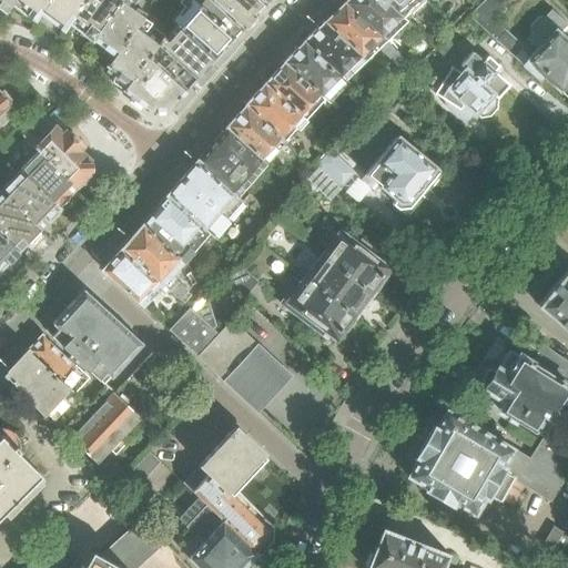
[(0,0),(0,9),(4,13),(11,4),(13,0),(0,0)]
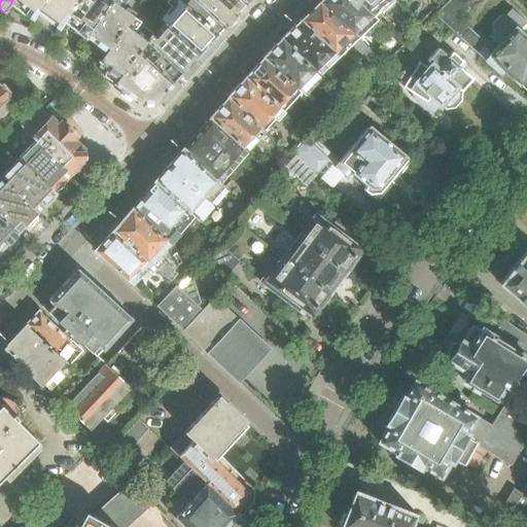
[(12,0),(10,4),(32,20),(38,11),(46,0),(12,0)]
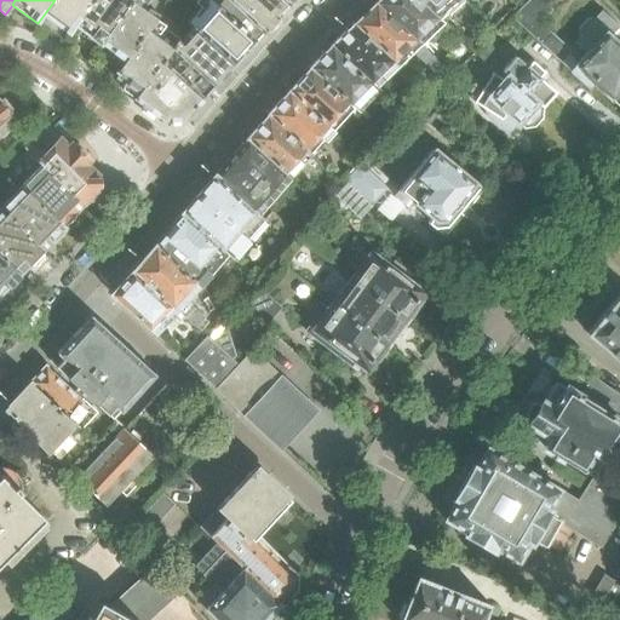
[(55,0),(45,13),(62,26),(70,33),(75,26),(92,0),(55,0)]
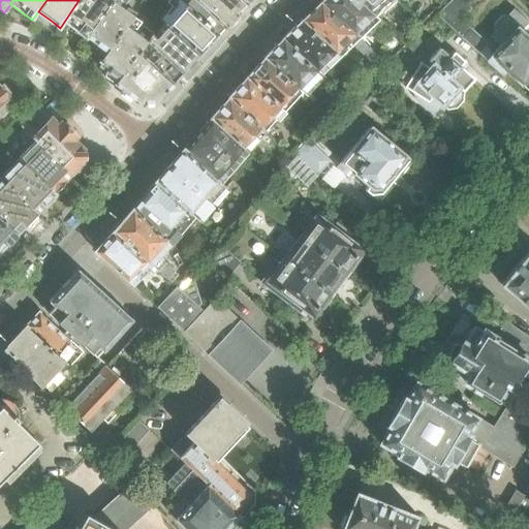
[(87,36),(113,0),(79,0),(64,22),(79,32),(81,28),(87,33),(85,36),(86,37),(87,36)]
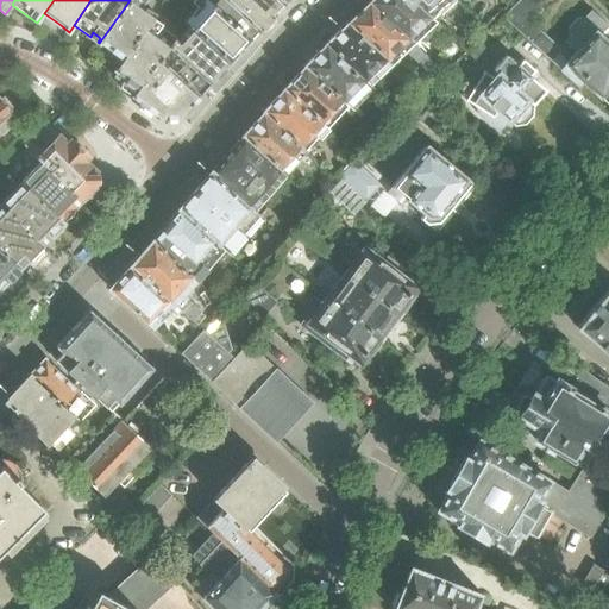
[(117,68),(155,18),(156,14),(156,13),(159,8),(148,0),(130,0),(100,42),(107,48),(105,51),(105,58),(117,68)]
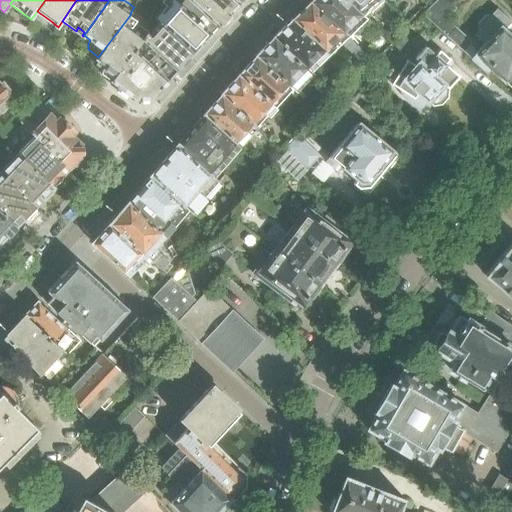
[(194,52),(218,26),(189,0),(162,0),(161,2),(166,6),(155,18),(160,22),(194,52)]
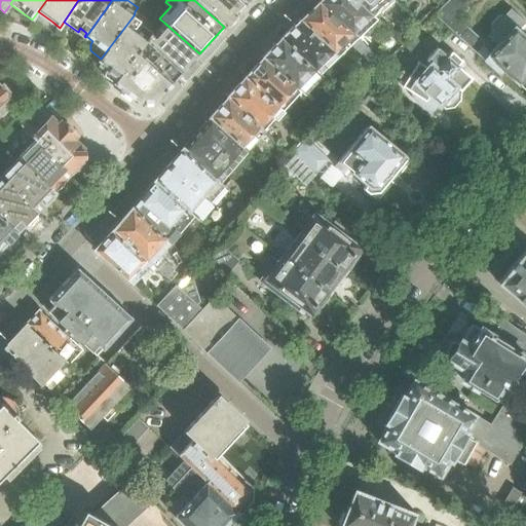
[(240,0),(194,0),(224,27),(238,11),(246,4),(240,0)]
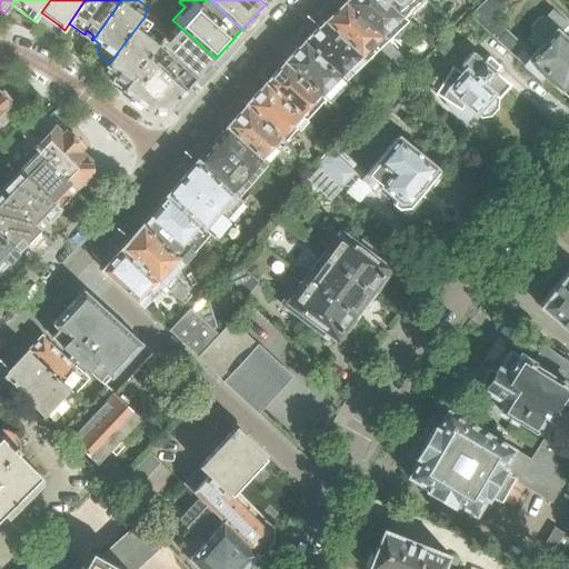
[(400,18),(381,0),(347,0),(343,3),(399,59),(401,56),(381,36),(400,18)]
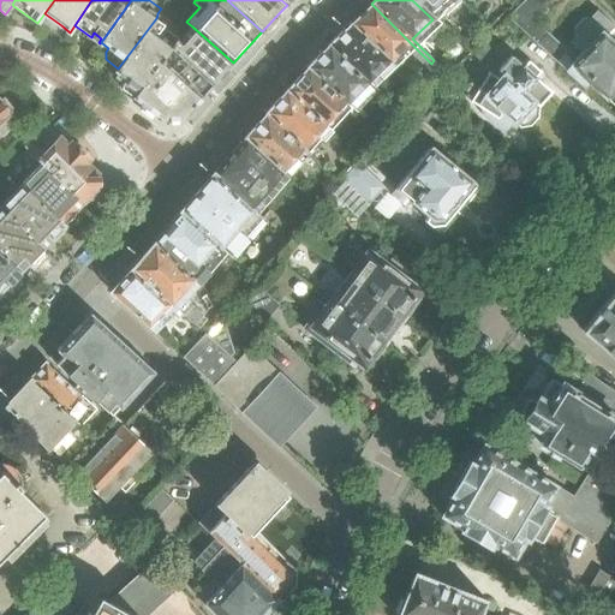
[(430,12),(442,0),(412,0),(433,19),(435,17),(430,12)]
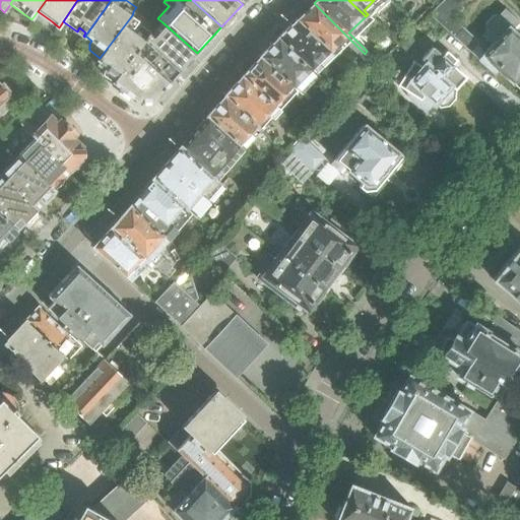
[(519,37),(515,34),(512,30),(519,22),(505,8),(499,14),(494,15),(485,24),(485,28),(488,29),(483,35),(492,43),(483,52),(477,46),(479,43),(453,18),(463,8),(454,0),(443,0),(429,14),(493,73),(497,70),(512,84),(515,80),(519,75),(519,37)]
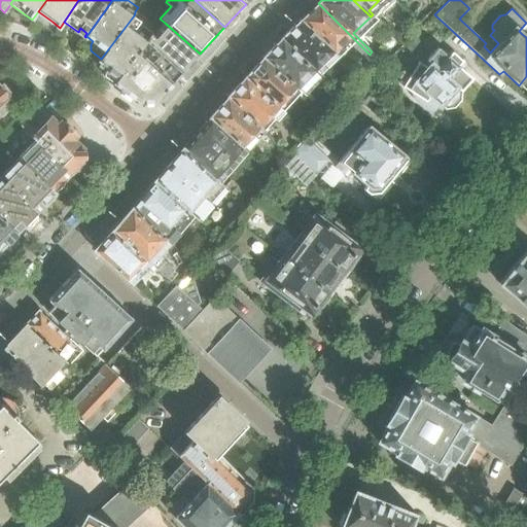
[(370,55),(318,3),(301,21),(300,21),(332,53),(346,39),(365,59),(370,55)]
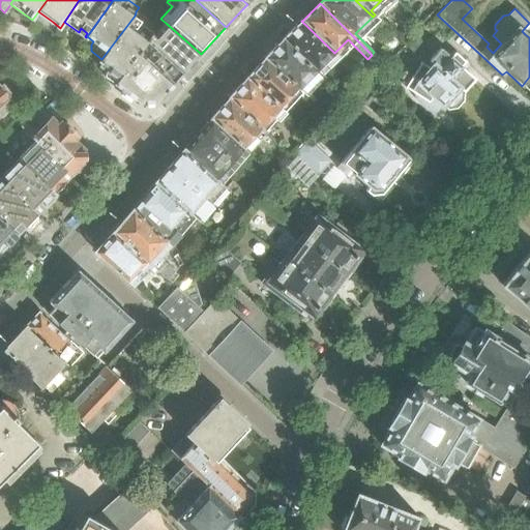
[(116,85),(137,51),(149,30),(140,23),(142,21),(135,16),(101,59),(99,61),(107,67),(105,69),(105,77),(116,85)]
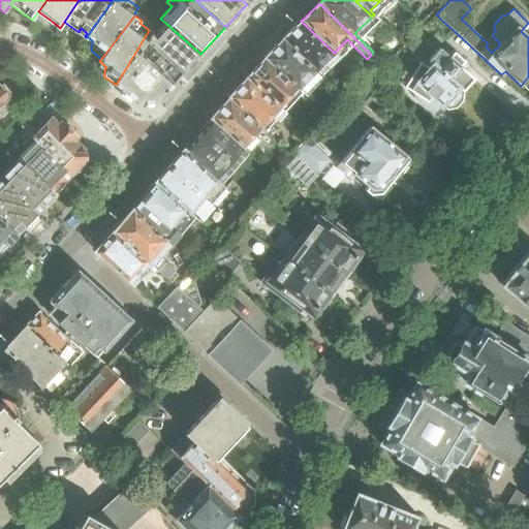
[(316,69),(334,53),(301,21),(283,38),(315,70),(316,69)]
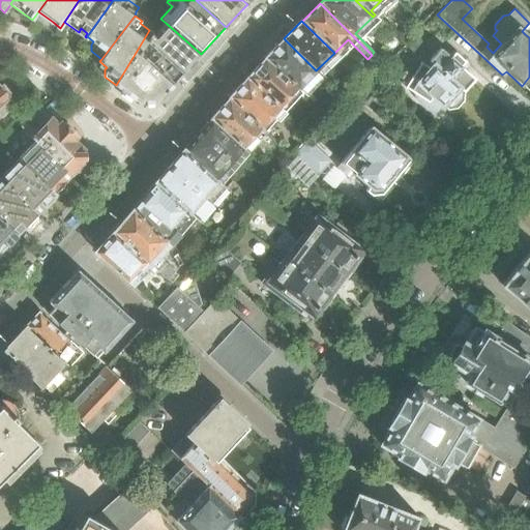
[(156,69),(173,85),(201,54),(166,23),(156,33),(152,31),(152,32),(149,30),(137,51),(156,69)]
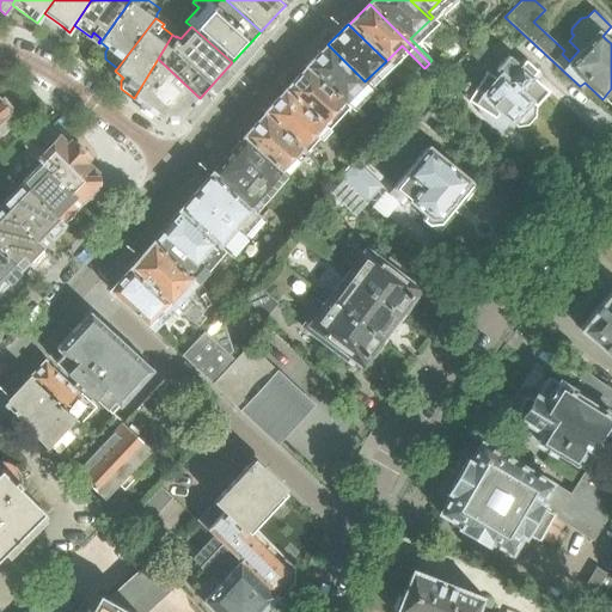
[(470,50),(483,38),(478,34),(477,35),(473,34),(469,38),(469,41),(465,46),(470,50)]
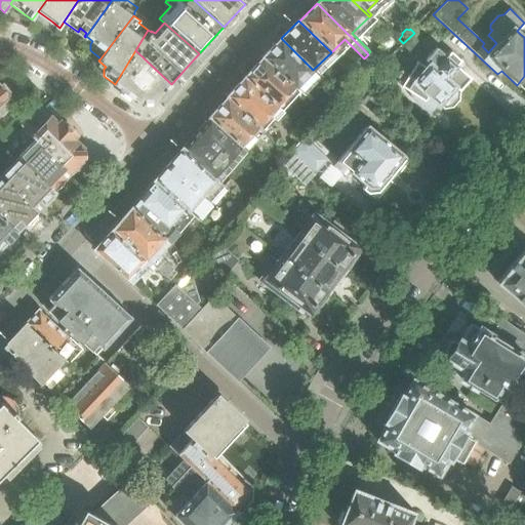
[(411,54),(422,45),(414,36),(404,46),(411,54)]
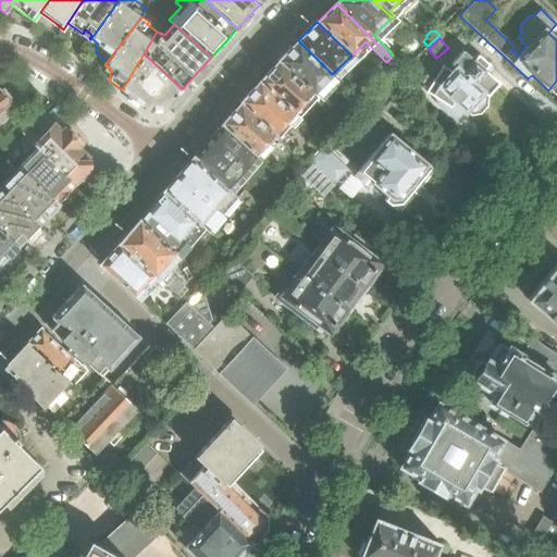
[(313,93),(332,74),(298,40),(279,61),(311,93),(312,91),(313,93)]
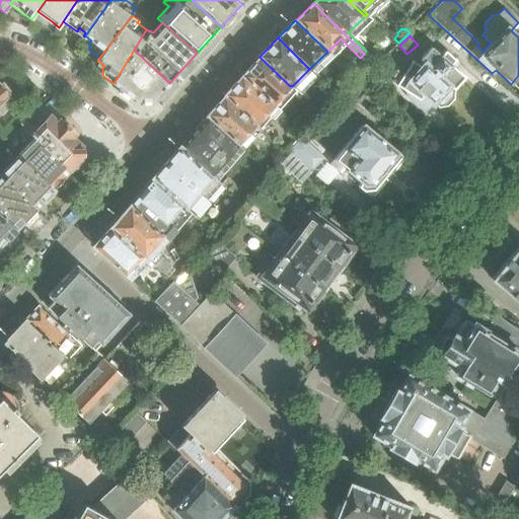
[(454,90),(465,79),(465,78),(451,65),(455,61),(455,60),(446,52),(442,57),(432,49),(423,60),(425,62),(422,66),(415,62),(398,86),(406,91),(408,95),(412,100),(416,105),(422,109),(426,110),(432,103),(434,104),(435,103),(439,106),(447,105),(454,98),(454,90)]
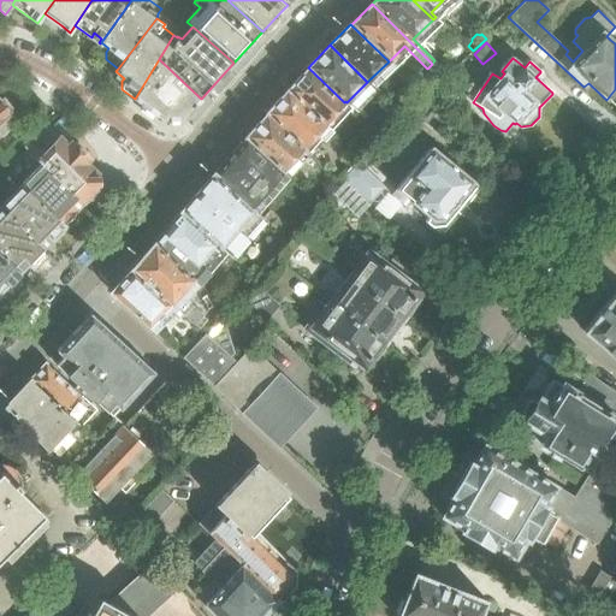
[(152,112),(182,81),(159,59),(135,99),(141,104),(152,112)]
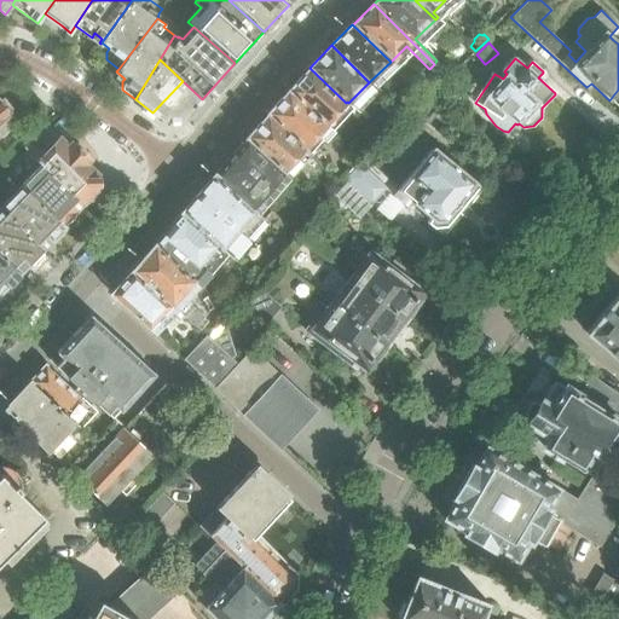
[(346,103),(310,68),(289,91),(331,132),(334,129),(327,123),(346,103)]
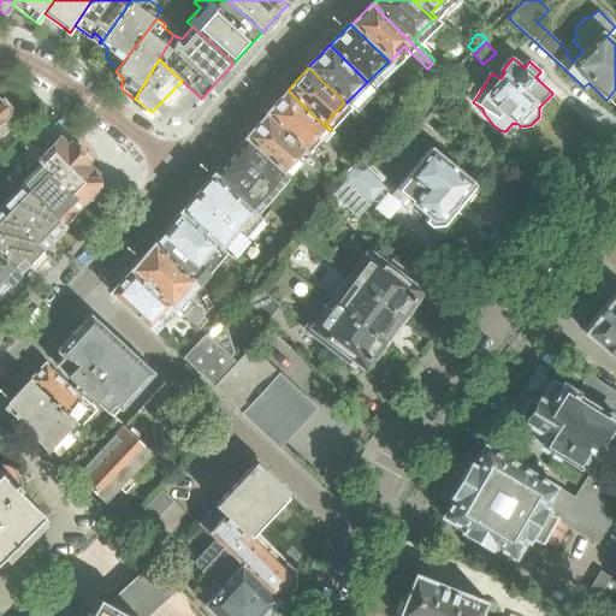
[(421,90),(410,80),(402,88),(413,99),(421,90)]
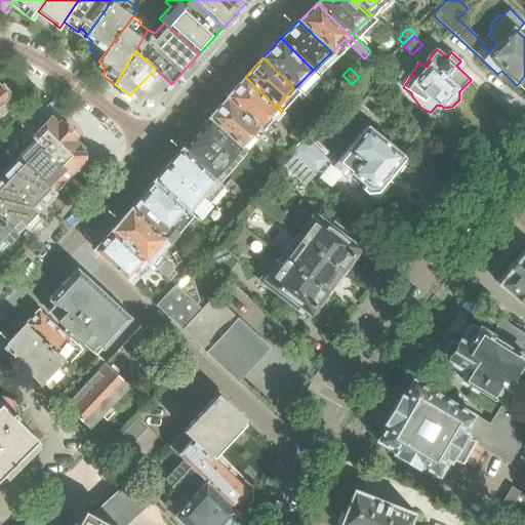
[(156,102),(171,84),(155,69),(129,95),(133,97),(139,102),(156,102)]
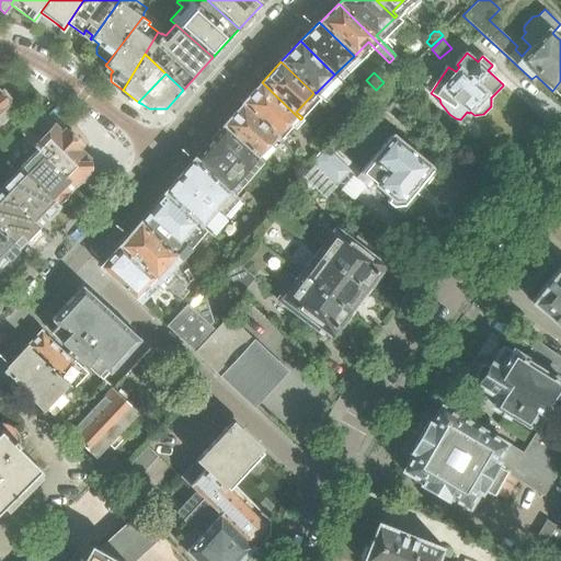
[(294,127),(300,119),(262,82),(261,82),(242,103),(242,104),(276,134),(277,134),(281,137),(292,125),(294,127)]
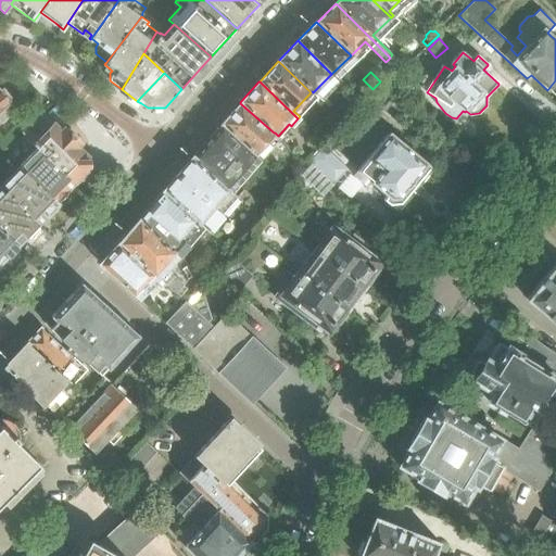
[(0,124),(13,113),(8,105),(9,104),(9,99),(1,90),(0,89),(0,124)]
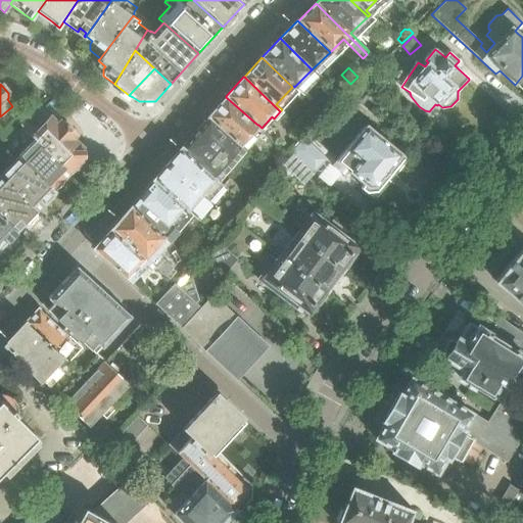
[(239,145),(257,125),(226,97),(208,116),(239,145)]
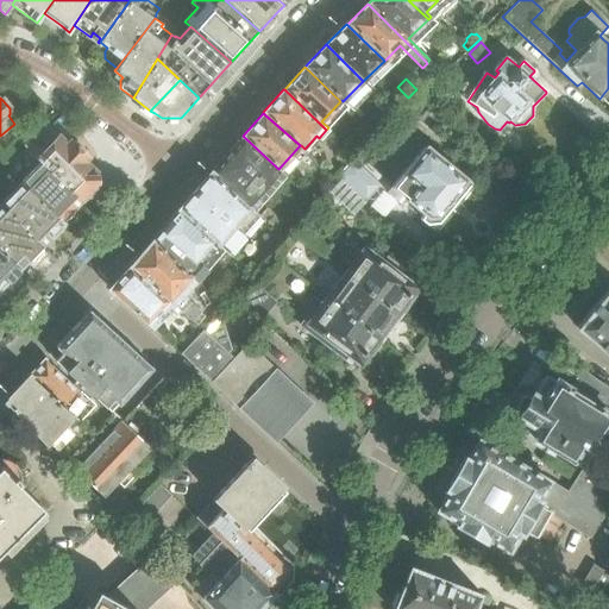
[(41,161),(81,200),(83,198),(85,200),(98,187),(95,186),(98,183),(95,182),(94,181),(94,176),(95,175),(96,174),(86,163),(88,158),(85,155),(85,152),(75,143),(71,143),(68,139),(64,142),(45,124),(33,136),(29,131),(19,139),(41,161)]
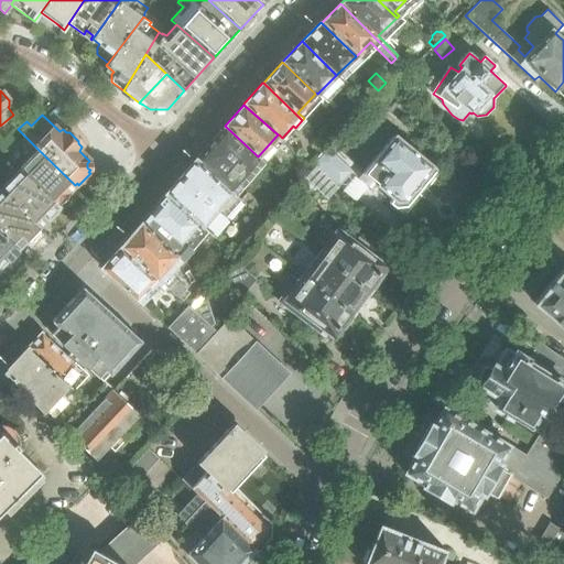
[(258,156),(225,126),(195,160),(229,191),(258,156)]
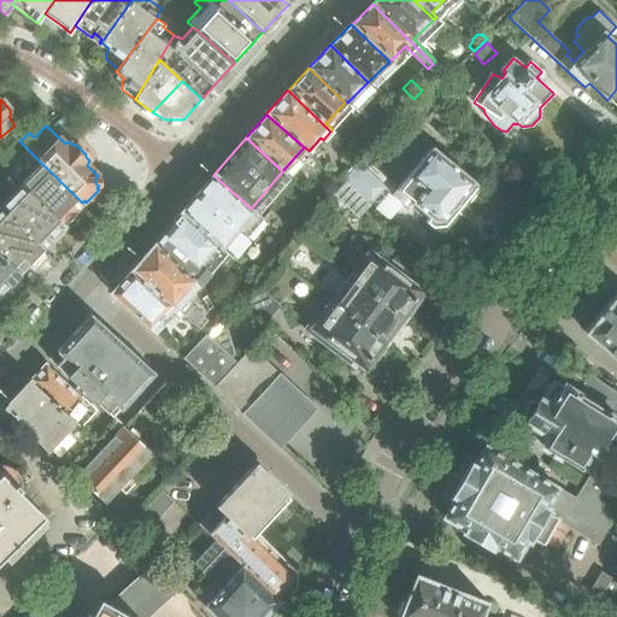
[(433,147),(429,145),(392,192),(400,199),(404,194),(429,217),(434,221),(442,219),(446,215),(474,182),(433,147)]
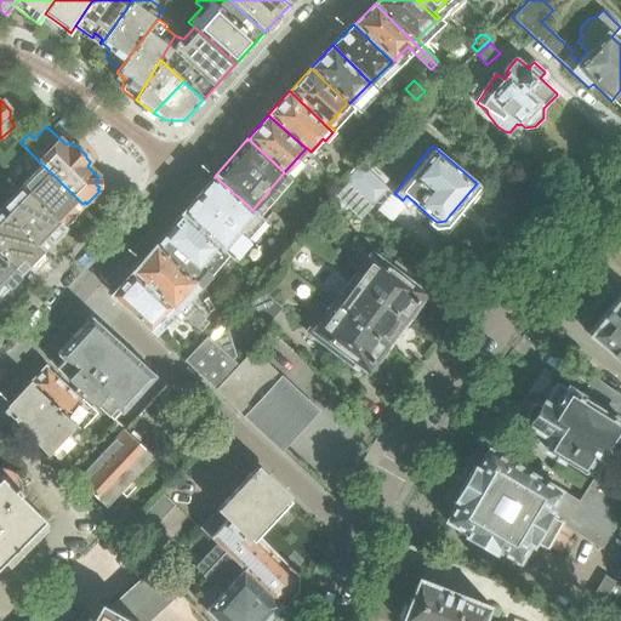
[(0,163),(4,167),(16,154),(10,148),(0,155),(0,163)]
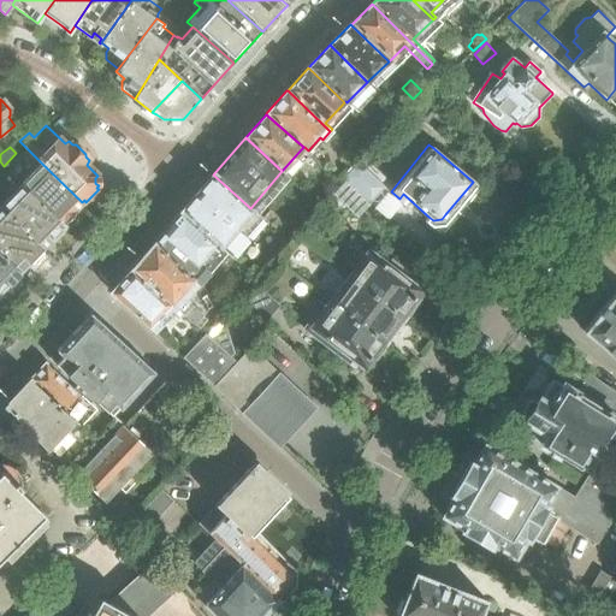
[(342,178),(344,181),(369,205),(385,188),(357,161),(342,178)]
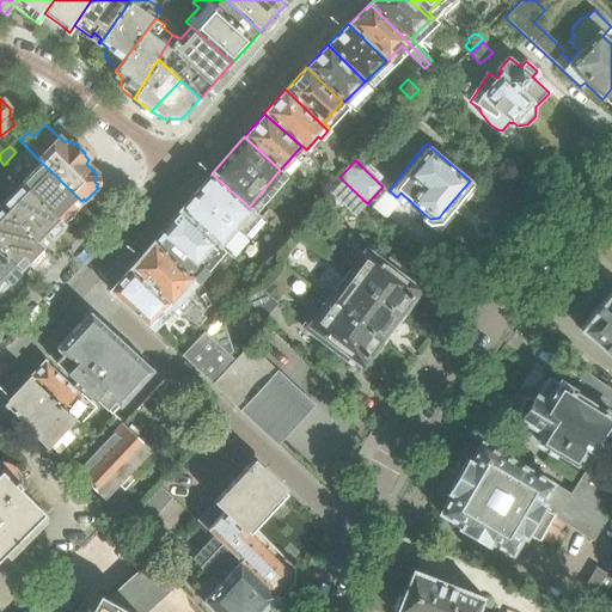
[(83,202),(81,201),(41,161),(22,182),(63,222),(77,209),(75,209),(81,203),(83,202)]
